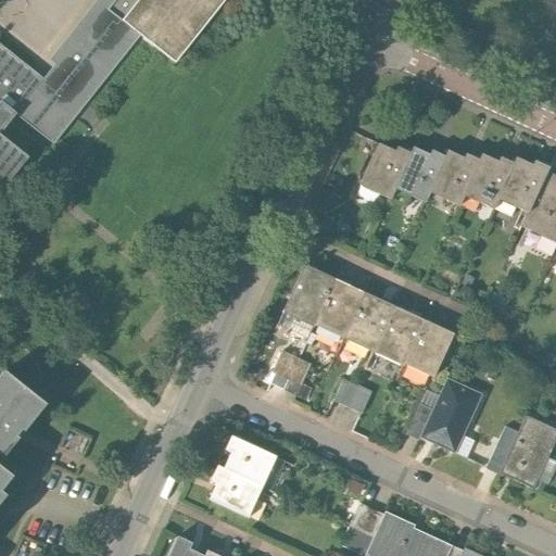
[(0,187),(5,192),(29,163),(0,139),(0,136),(17,114),(52,142),(140,34),(104,5),(108,0),(95,0),(49,59),(54,62),(42,78),(0,43),(0,187)]
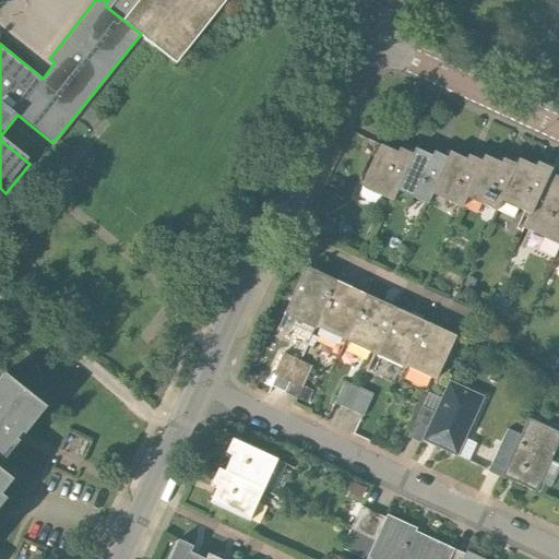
[(108,0),(105,6),(141,34),(177,63),(226,0),(108,0)]
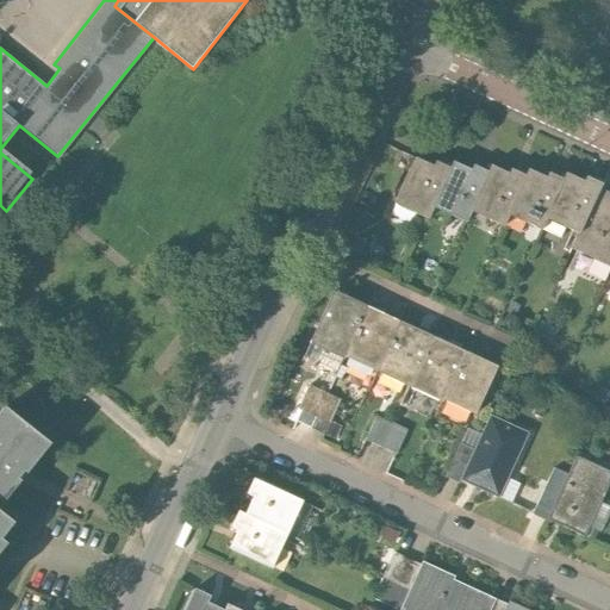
[(427,219),(431,210),(449,169),(434,163),(433,168),(414,160),(393,205),(427,219)]
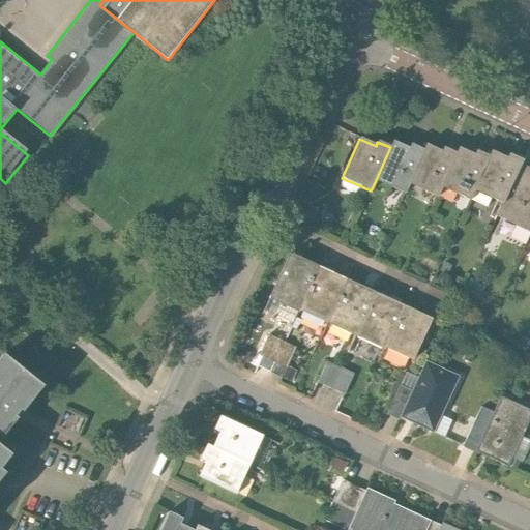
[(404,195),(408,185),(423,151),(410,145),(409,149),(392,142),(390,147),(375,182),(404,195)]
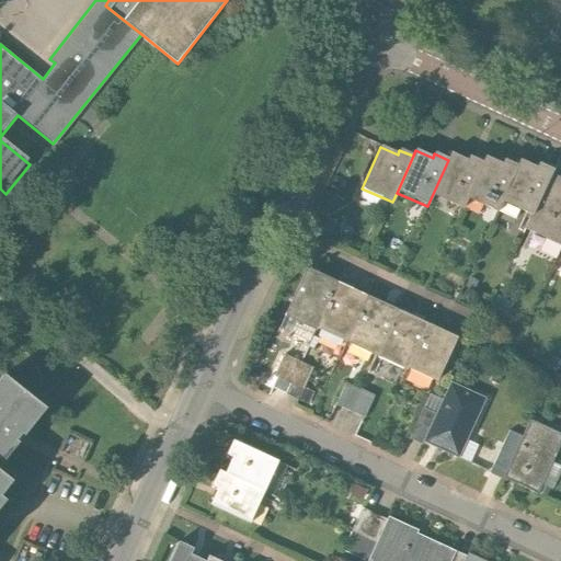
[(462,209),(467,201),(482,163),(468,157),(467,161),(450,153),(448,160),(432,196),(462,209)]
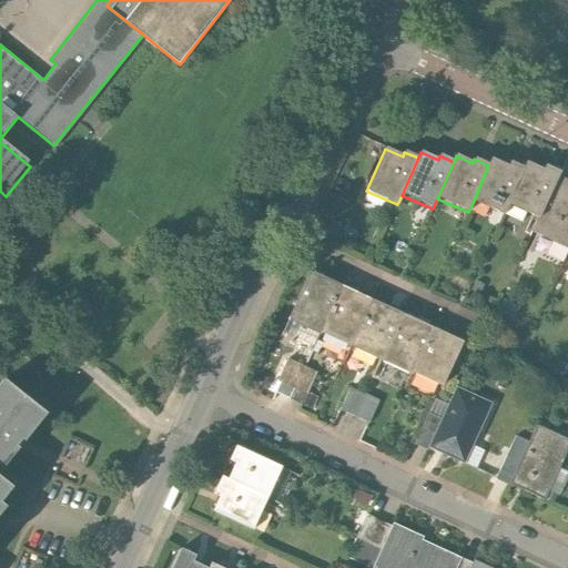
[(503,216),(508,205),(524,169),(509,162),(507,166),(492,160),(488,165),(473,203),(503,216)]
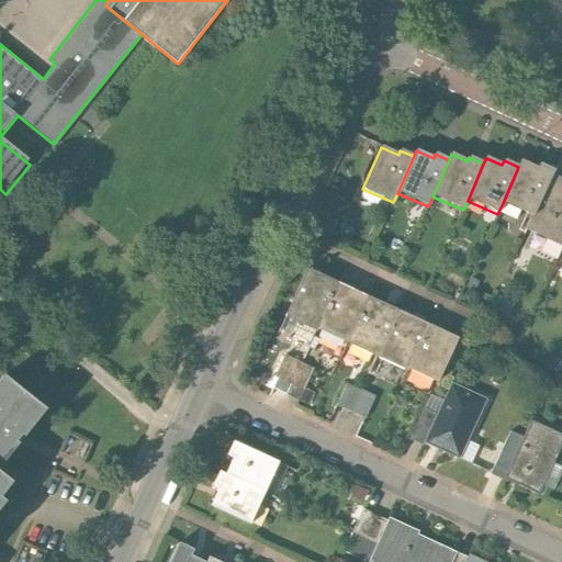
[(503,203),(535,217),(551,178),(554,170),(539,164),(537,169),(521,161),(518,167),(503,203)]
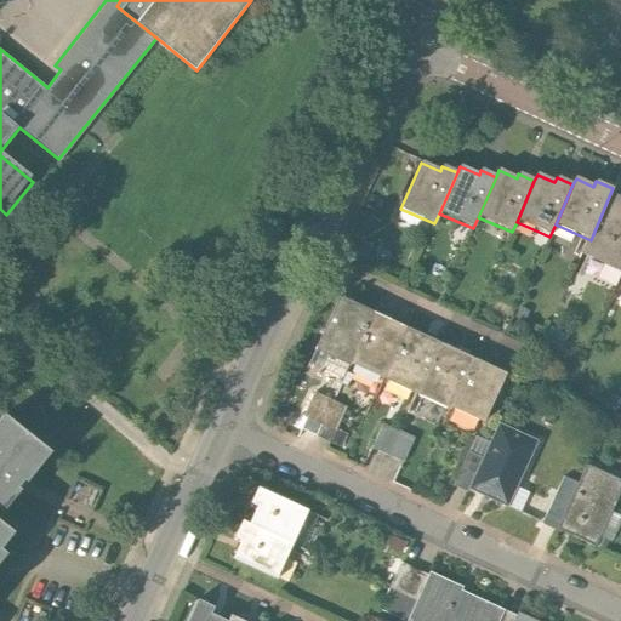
[(582,257),(620,274),(620,201),(609,197),(591,240),(582,257)]
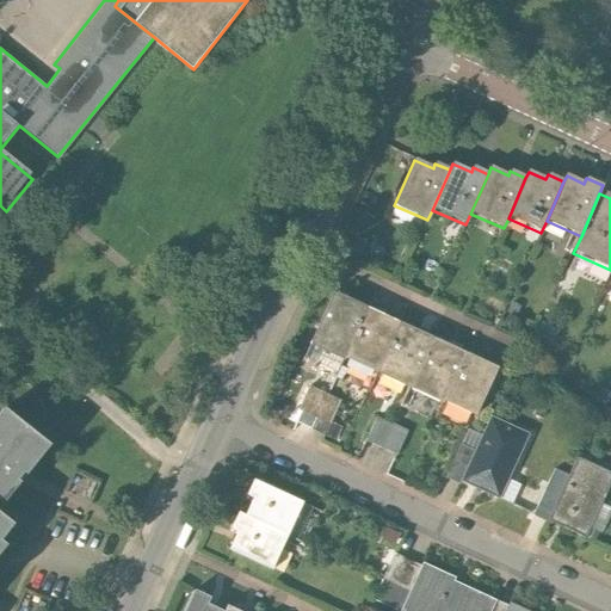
[(345,359),(345,358),(369,308),(334,291),(310,344),(345,359)]
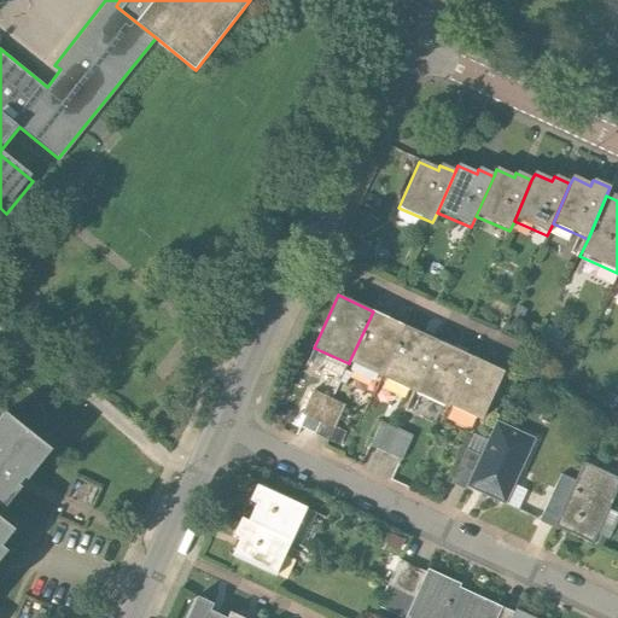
[(406,326),(373,312),(349,362),(382,377),(406,326)]
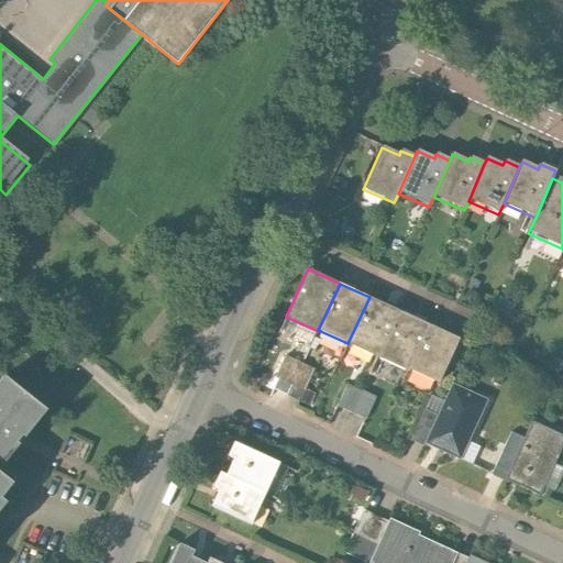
[(399,311),(370,297),(348,343),(378,357),(399,311)]
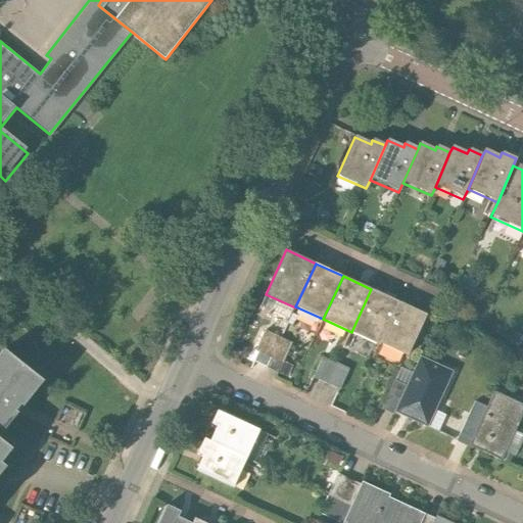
[(398,301),(371,289),(351,332),(379,344),(398,301)]
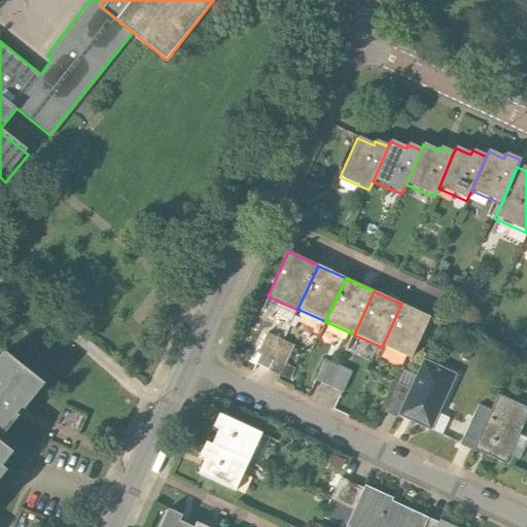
[(430,317),(401,304),(382,347),(410,360),(430,317)]
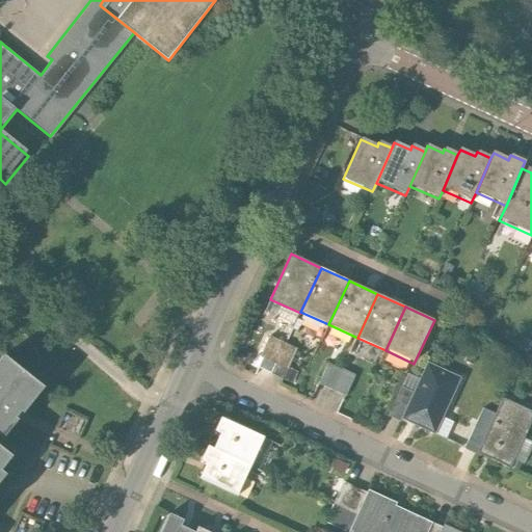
[(294,349),(268,336),(259,356),(275,364),(270,374),(281,378),(286,368),(294,349)]
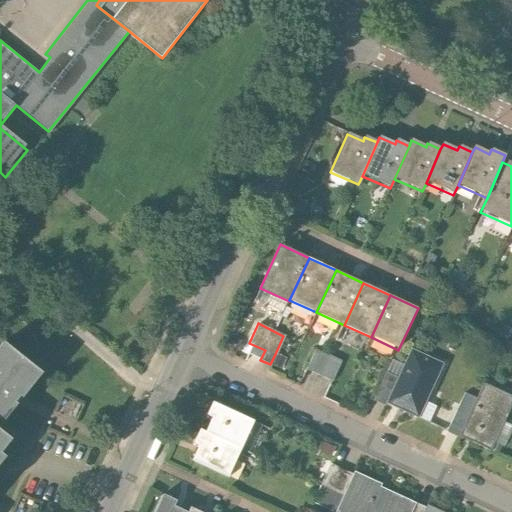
[(0,425),(16,406),(14,404),(19,397),(22,399),(42,373),(3,342),(0,346),(0,425)]
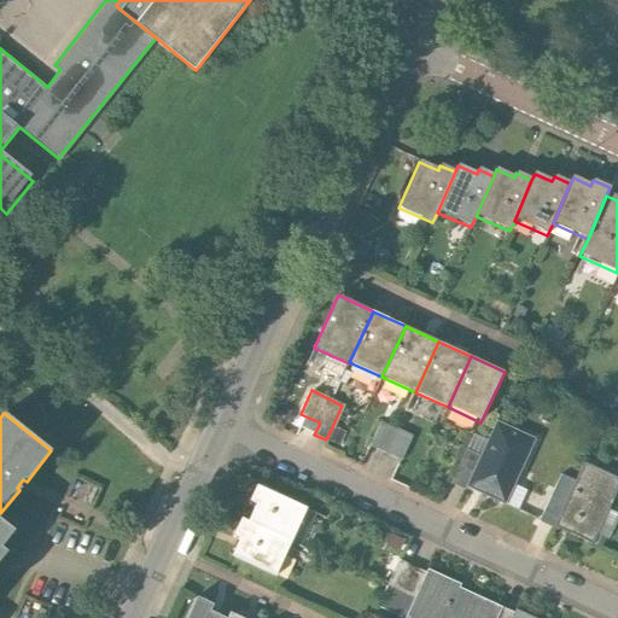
[(380,424),(369,447),(407,464),(417,441),(380,424)]
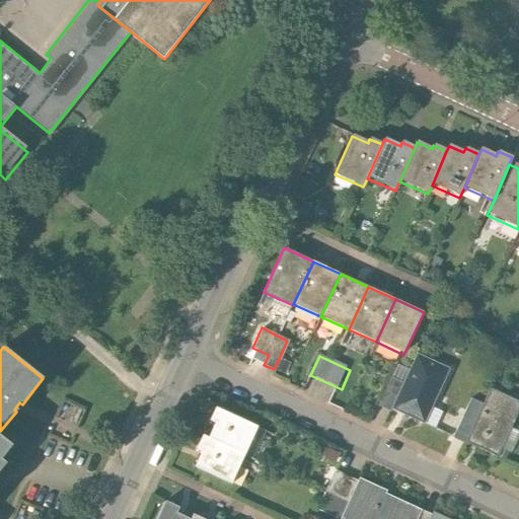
[(410,371),(392,409),(423,423),(448,370),(418,356),(410,371)]
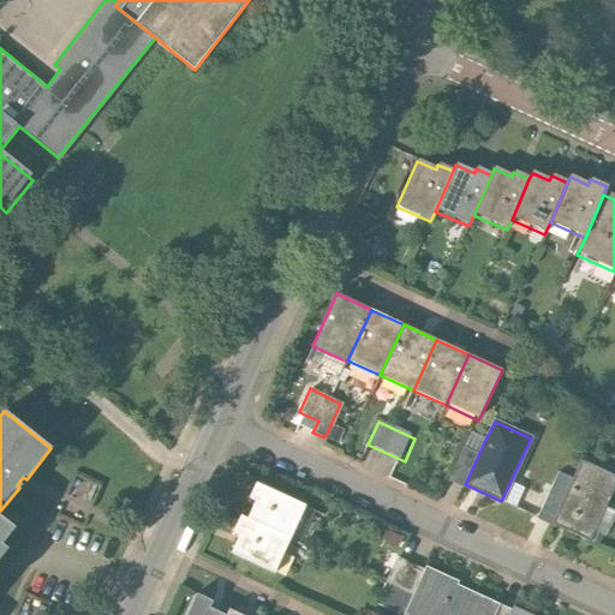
[(342,431),(330,425),(324,437),(335,443),(342,431)]
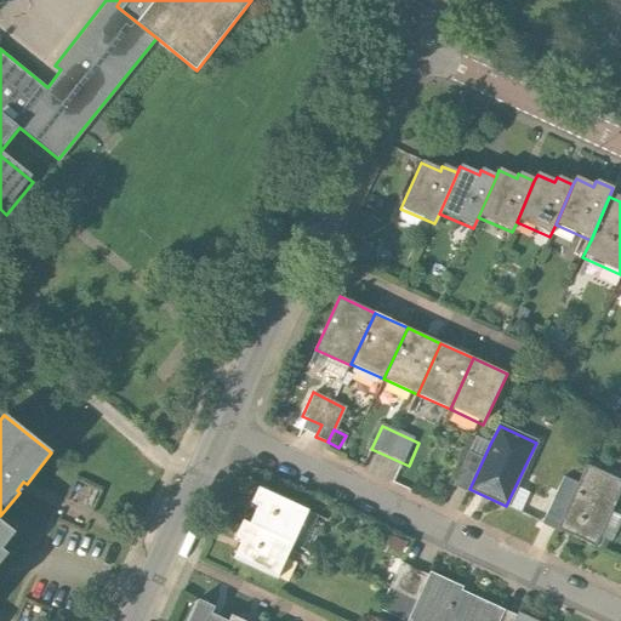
[(467,494),(469,489),(490,444),(474,437),(451,485),(467,494)]
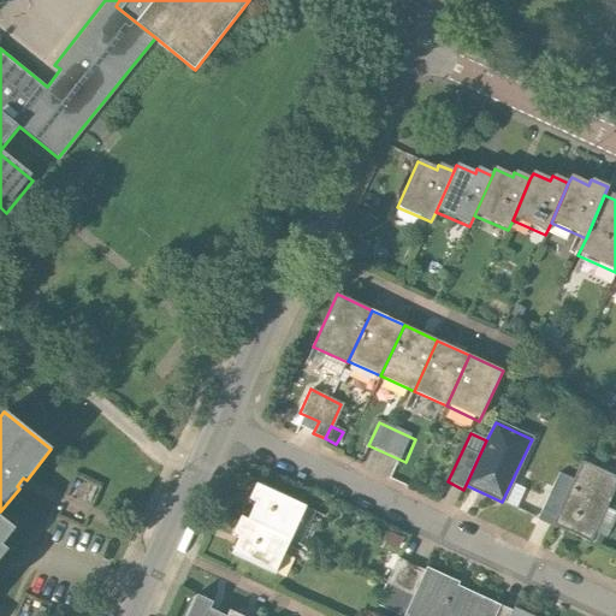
[(615,483),(615,478),(581,462),(562,503),(551,527),(588,544),(615,483)]
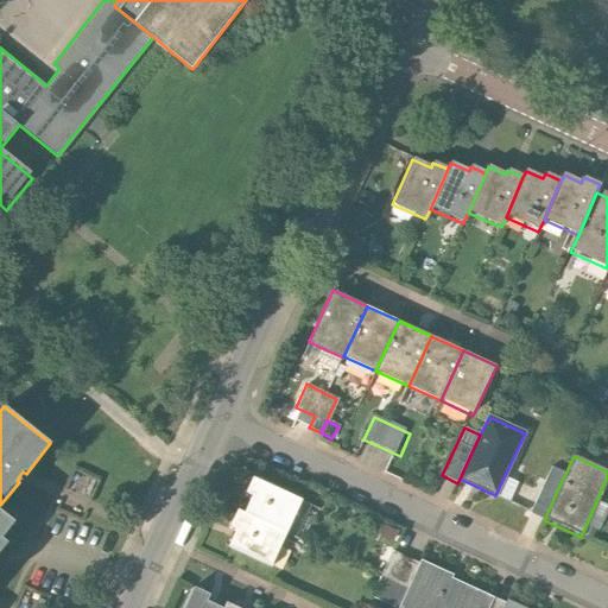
[(253,496),(245,515),(286,534),(302,500),(253,477),(246,493),(253,496)]
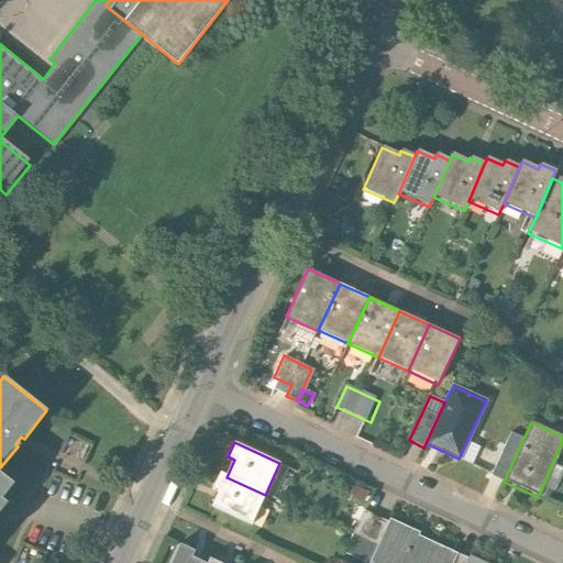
[(492,475),(504,482),(514,460),(501,453),(492,475)]
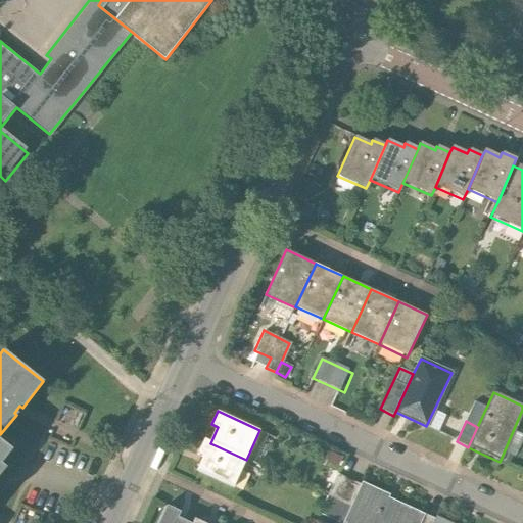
[(0,472),(5,466),(0,462),(10,449),(0,440),(0,472)]
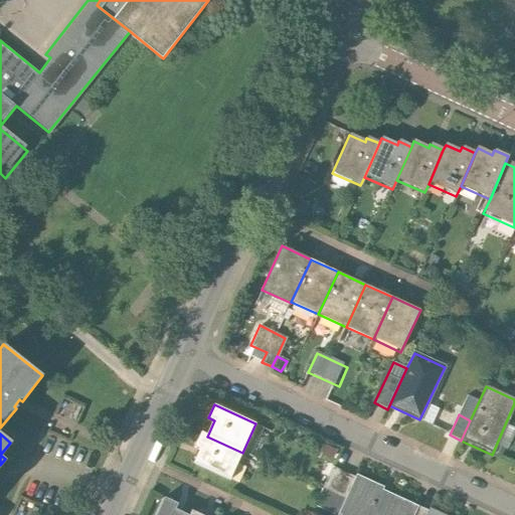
[(229,481),(242,453),(207,437),(202,434),(196,446),(203,449),(195,465),(229,481)]
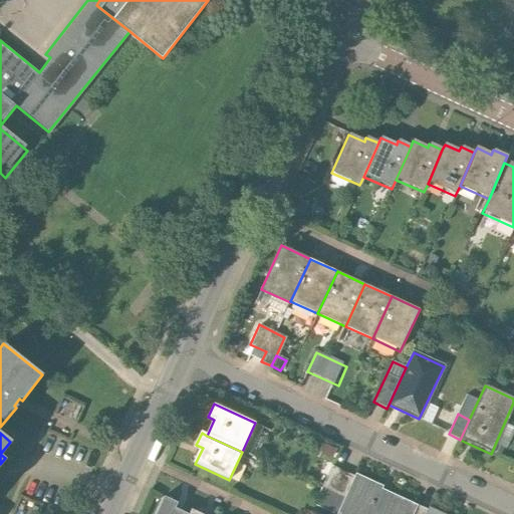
[(315,504),(337,513),(355,476),(332,466),(315,504)]
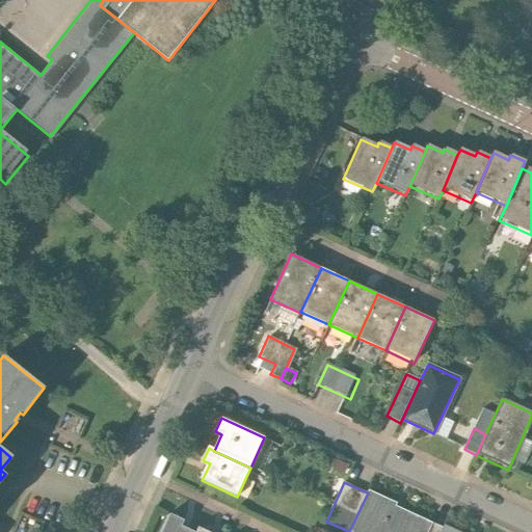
[(349,531),(428,531),(432,523),(433,522),(396,504),(397,501),(370,488),(368,493),(349,531)]
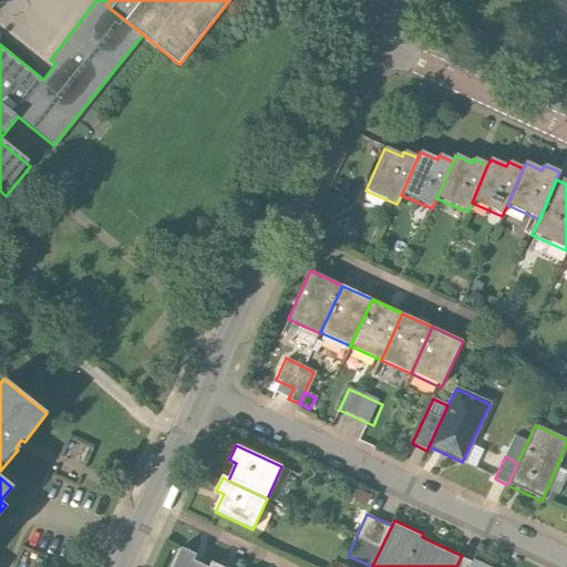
[(172,566),(208,566),(209,566),(193,559),(196,554),(182,547),(172,566)]
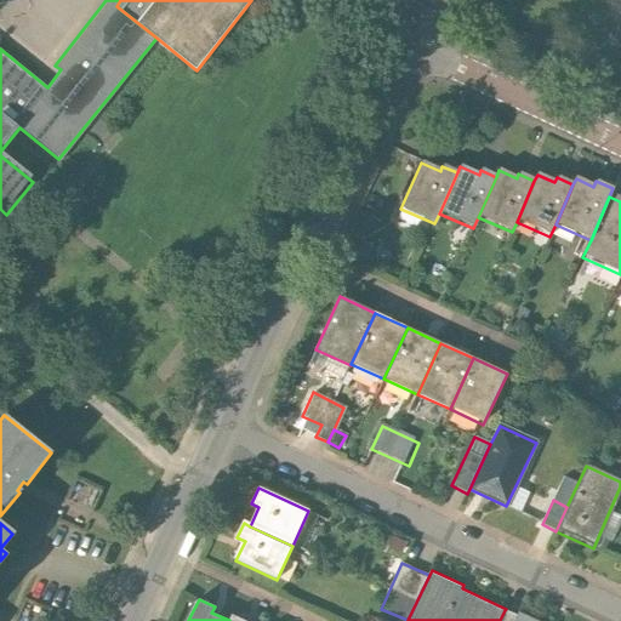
[(500,620),(514,620),(518,616),(505,610),(500,620)]
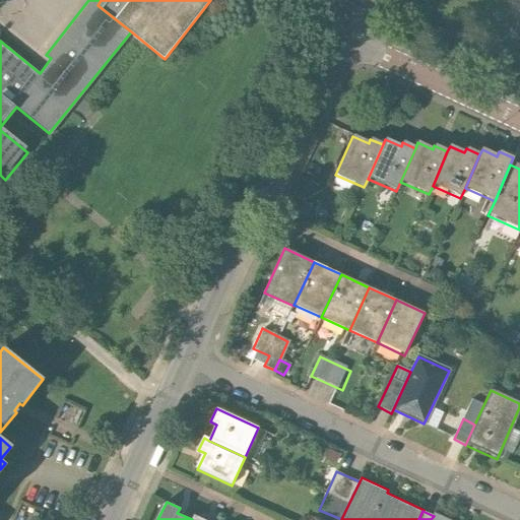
[(454,519),(436,511),(434,516),(431,519),(454,519)]
